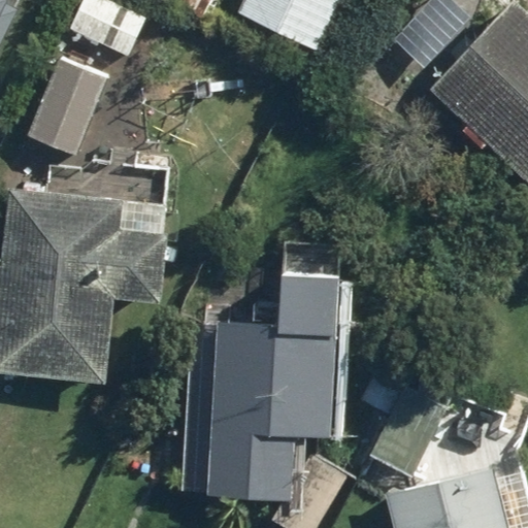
[(118,0),(75,0),(63,27),(127,57),(147,13),(118,0)]
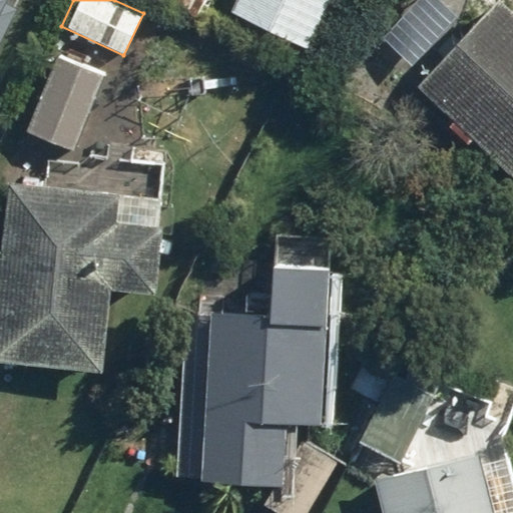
[(230,0),(226,12),(308,49),(330,0),(230,0)]
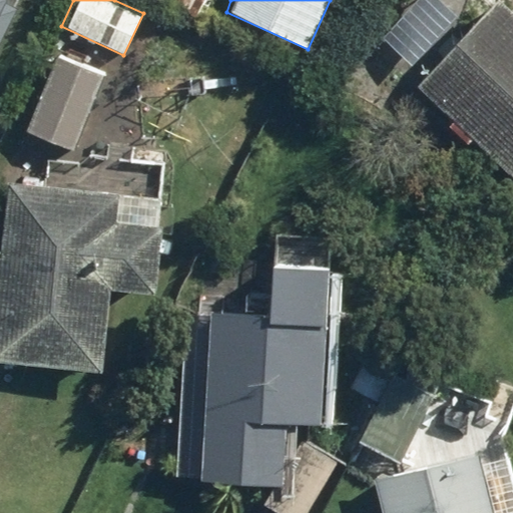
[(461,13),(446,0),(413,0),(380,36),(412,66),(461,13)]
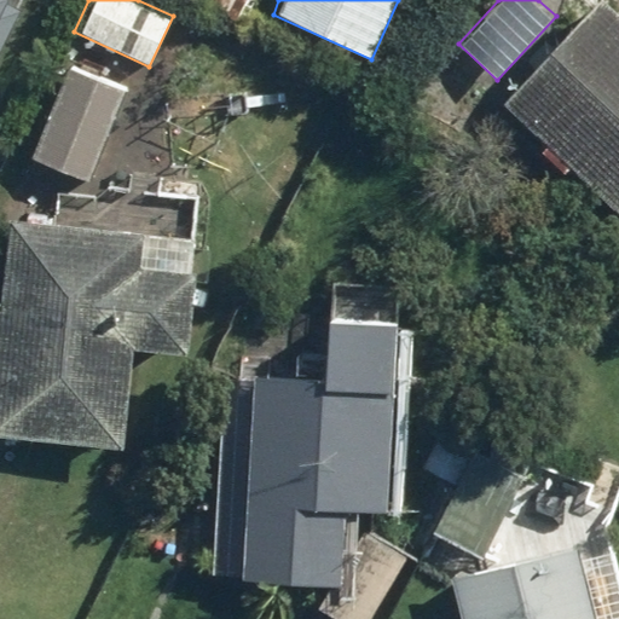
[(618,12),(606,0),(591,0),(499,98),(618,212),(618,12)]
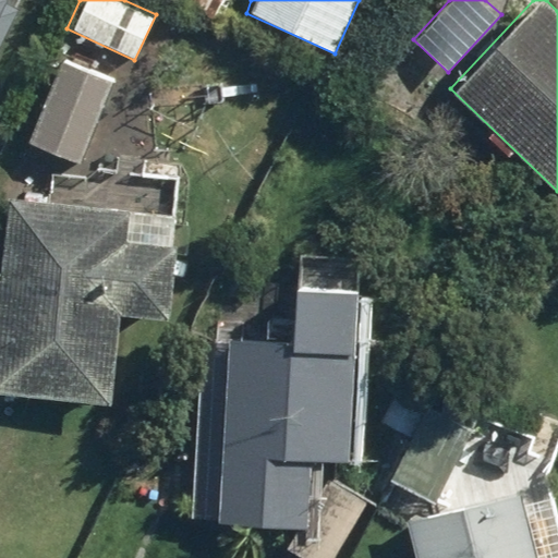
[(82,166),(118,73),(62,51),(25,143),(82,166)]
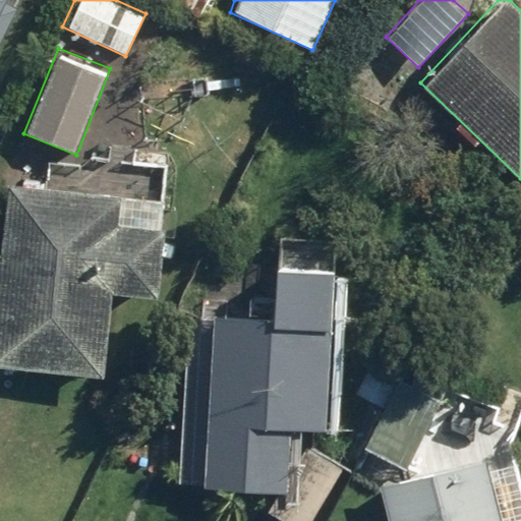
[(2,185),(0,220),(0,367),(105,374),(110,292),(157,295),(162,226),(114,223),(116,192),(2,185)]
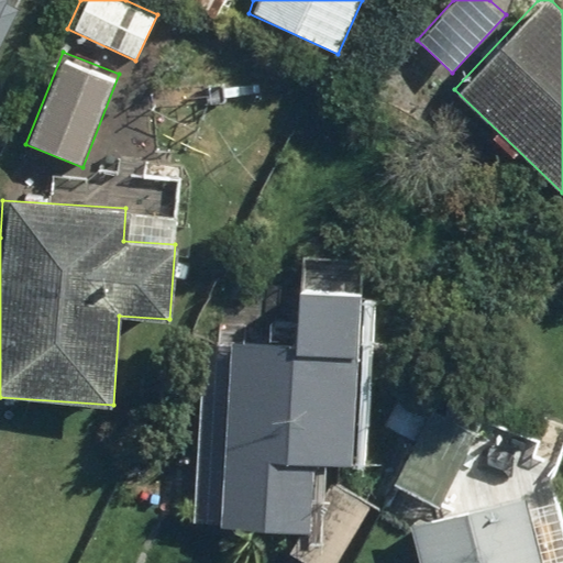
[(313,504),(316,465),(355,467),(364,258),(296,256),(294,319),(211,316),(202,528),(296,531),(284,550),(305,562),(335,562),(372,507),(329,481),(313,504)]
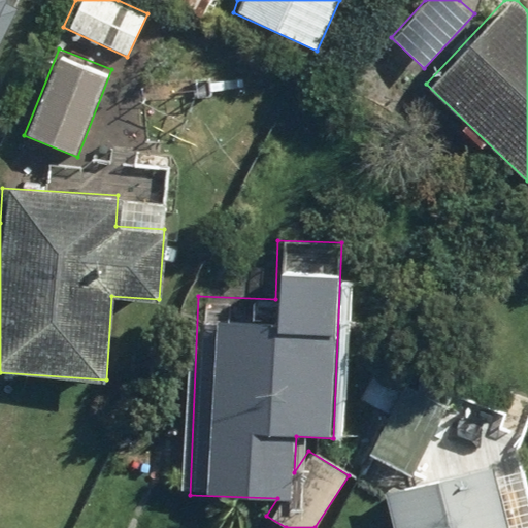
[(527,527),(527,476),(519,438),(527,423),(527,421),(527,389),(514,381),(499,407),(426,368),(416,388),(413,386),(374,365),(356,399),(389,417),(369,455),(377,459),(362,488),(388,501),(392,527),(527,527)]
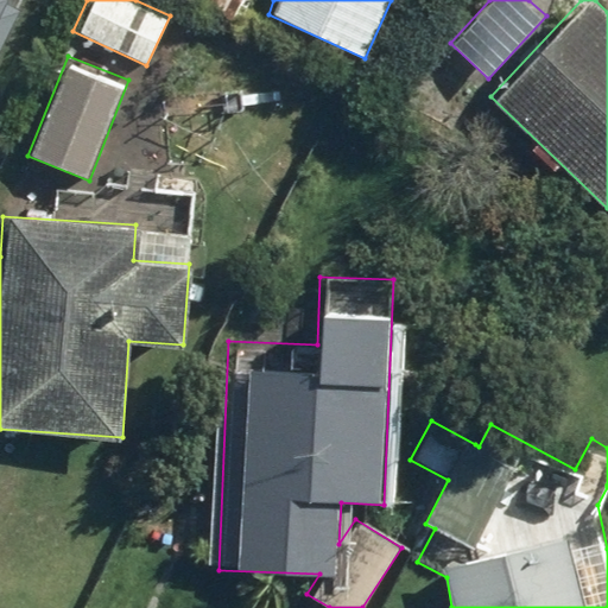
All buildings are outlined.
